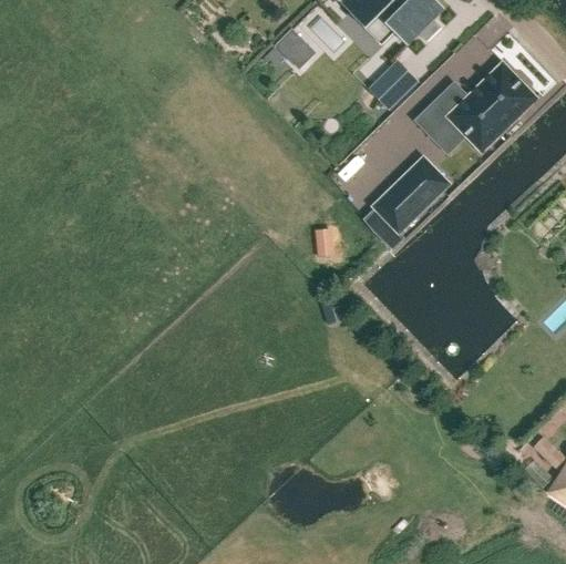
[(343,0),(341,3),(381,44),(393,31),(407,44),(419,32),(426,40),(441,27),(433,19),(444,7),(438,0),(343,0)]
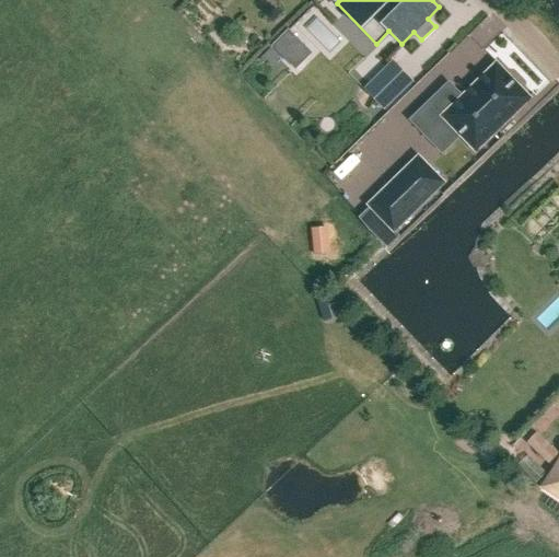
[(510,115),(530,96),(520,86),(520,81),(511,72),(505,72),(497,62),(463,95),(449,80),(421,106),(440,126),(444,123),(447,119),(461,132),(476,148),(498,127),(499,128),(511,116),(510,115)]
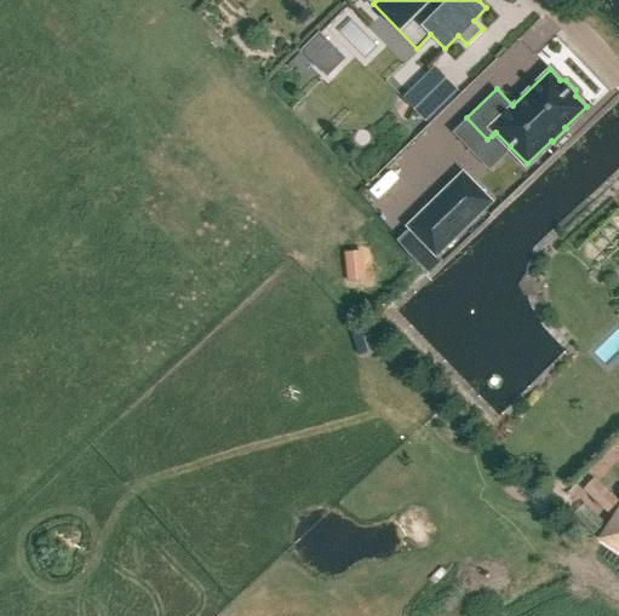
[(471,180),(445,153),(390,205),(417,232),(471,180)]
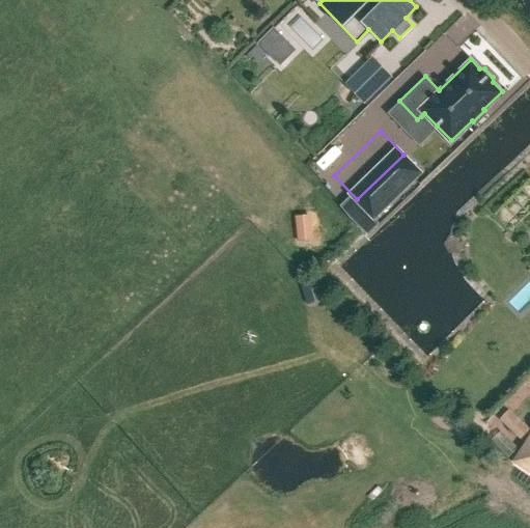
[(297,241),(312,239),(310,213),(295,215),(297,241)]
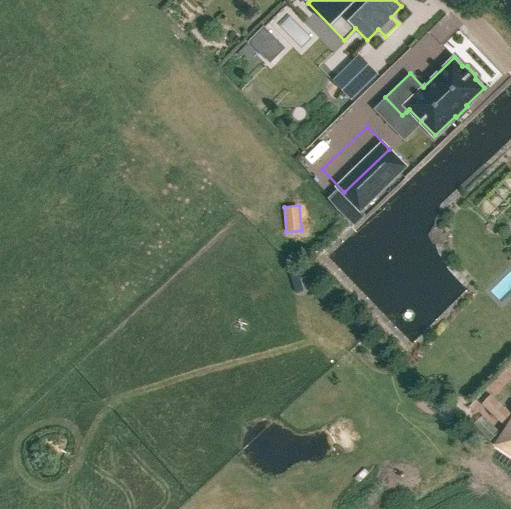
[(482,402),(502,422),(510,412),(491,393),(482,402)]
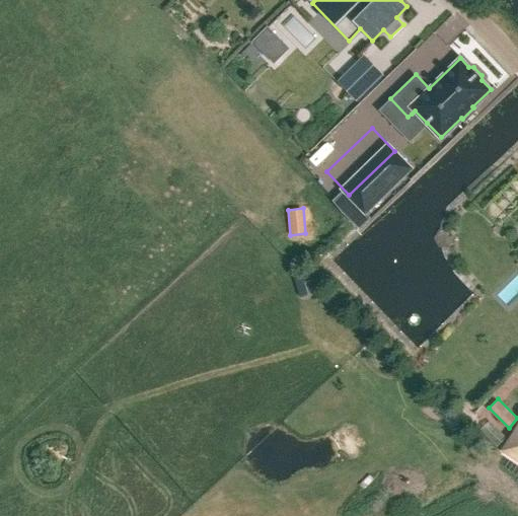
[(517,456),(517,430),(506,449),(517,456)]
